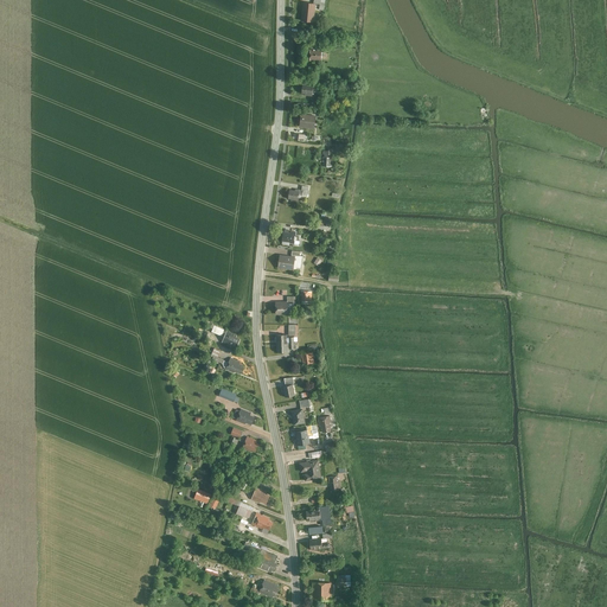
[(318,2),(305,1),(302,20),(315,21),(318,2)]
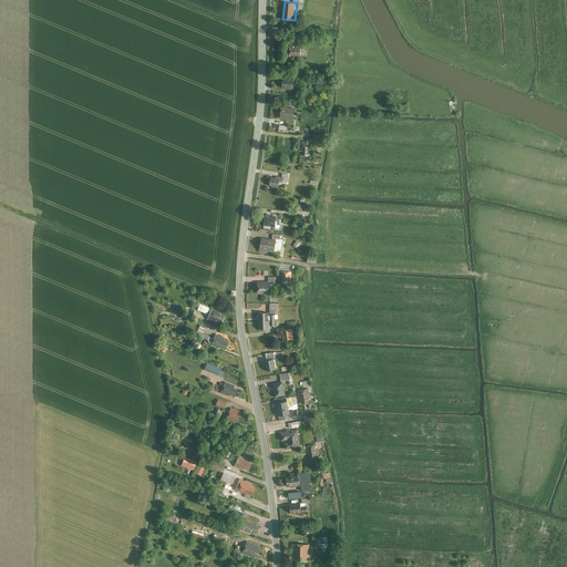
[(297,45),(290,45),(290,57),(297,57),(297,55),(302,55),(302,47),(297,47),(297,45)]
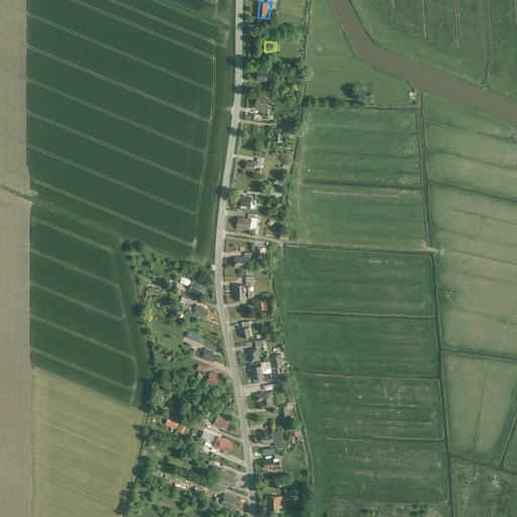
[(269,72),(260,70),(259,79),(268,81),(269,72)]
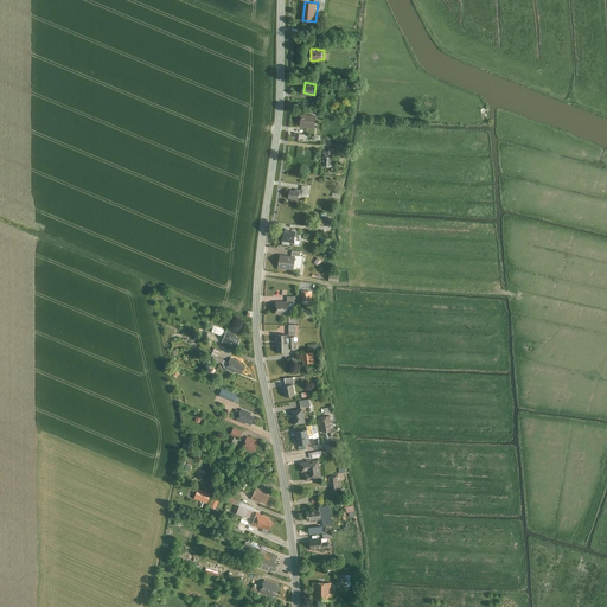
[(318,114),(304,112),(301,126),(315,128),(318,114)]
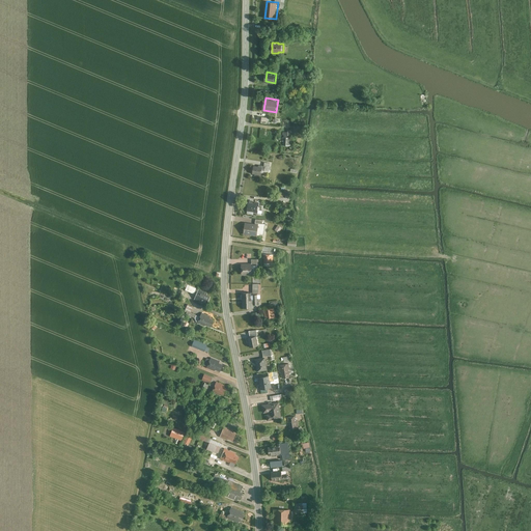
[(291,145),(292,137),(283,137),(283,141),(284,141),(284,145),(291,145)]
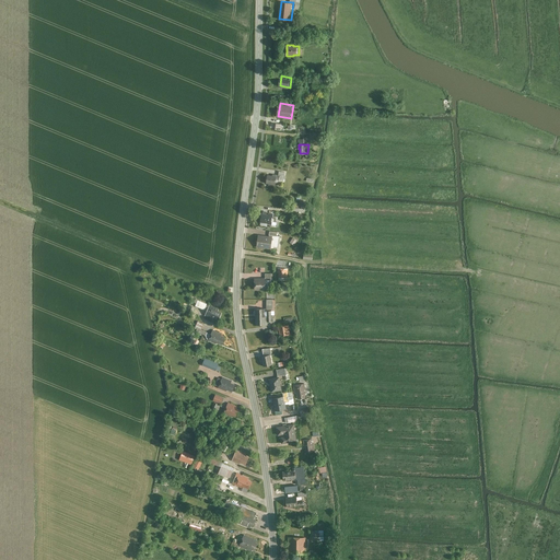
[(275,175),(268,174),(267,183),(270,183),(270,185),(277,186),(278,179),(281,179),(281,175),(275,173),(275,175)]
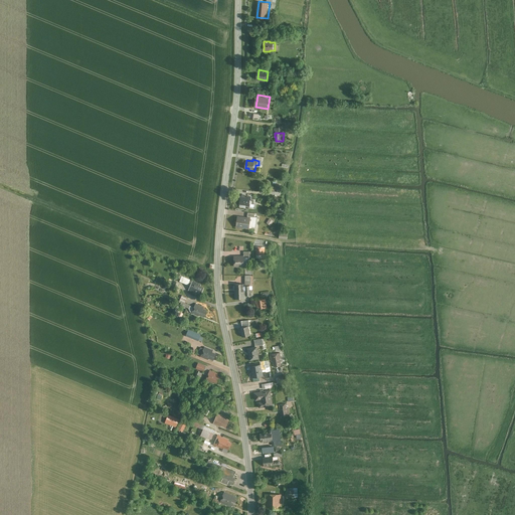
[(251,206),(252,196),(247,195),(247,196),(241,195),(240,203),(247,204),(247,205),(251,206)]
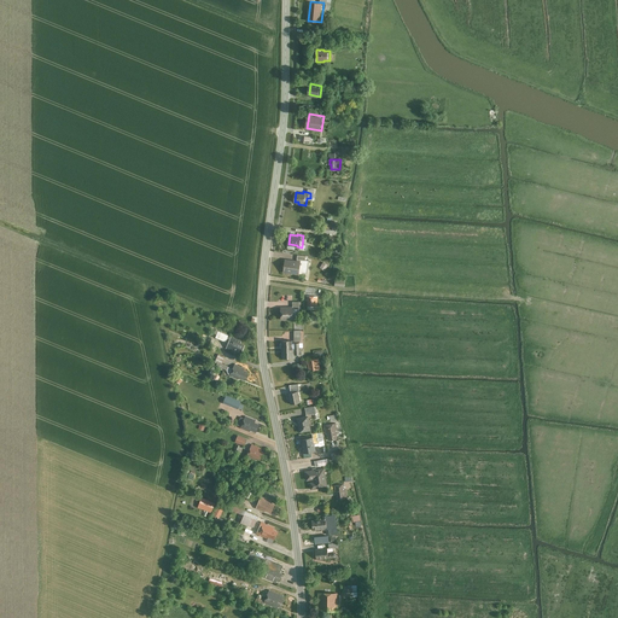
[(302,260),(286,257),(284,272),(301,273),(302,260)]
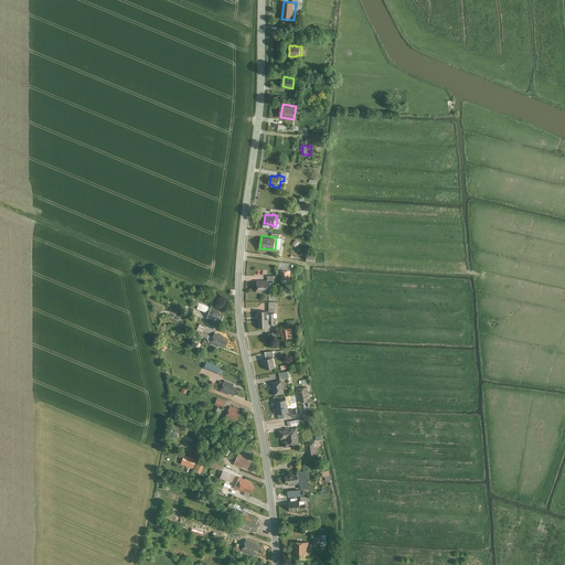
[(291,270),(280,270),(280,277),(281,277),(281,279),(290,279),(291,270)]
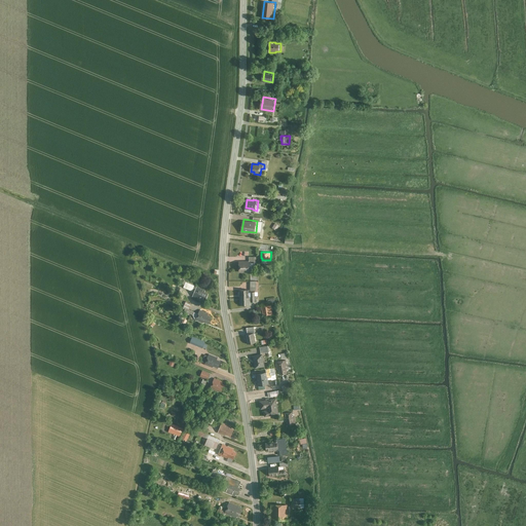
[(252,260),(240,260),(240,271),(252,271),(252,260)]
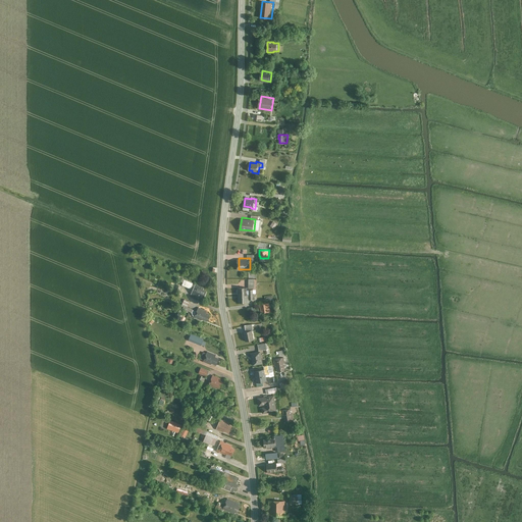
[(193,289),(195,282),(185,279),(183,284),(193,289)]
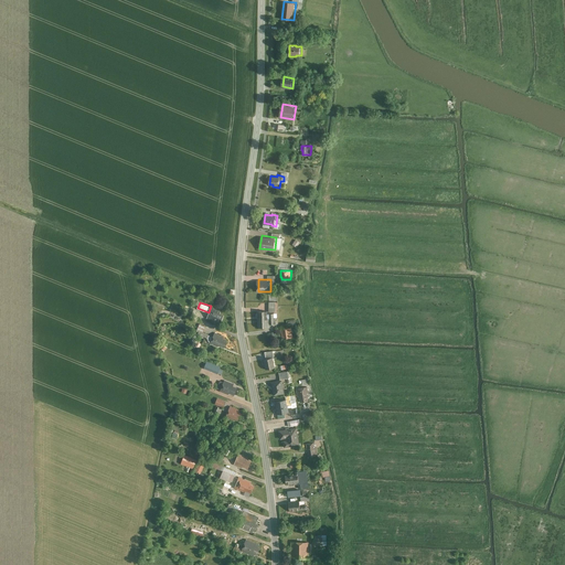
[(222,311),(212,307),(208,319),(215,322),(216,320),(222,322),(225,315),(221,313),(222,311)]
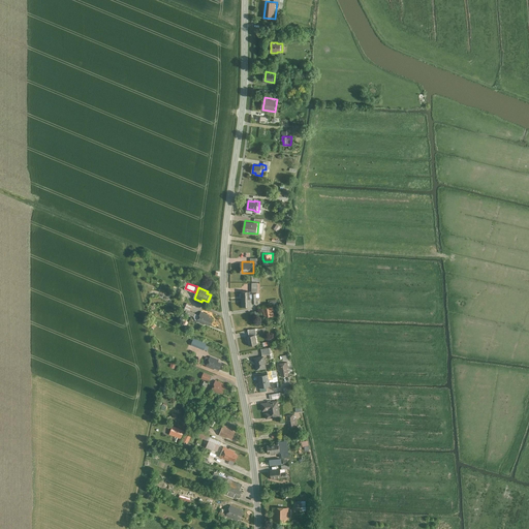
[(252,306),(251,291),(242,291),(243,306),(252,306)]
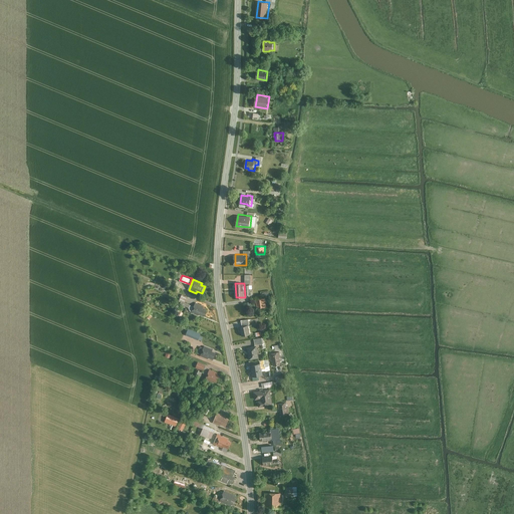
[(190,306),(191,304),(186,302),(188,296),(182,294),(179,303),(190,306)]
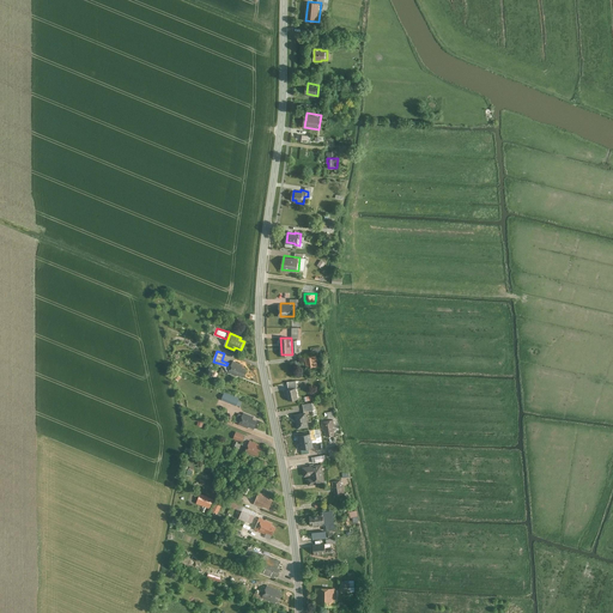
[(317,359),(317,354),(304,357),(305,362),(307,362),(308,368),(317,366),(316,359),(317,359)]
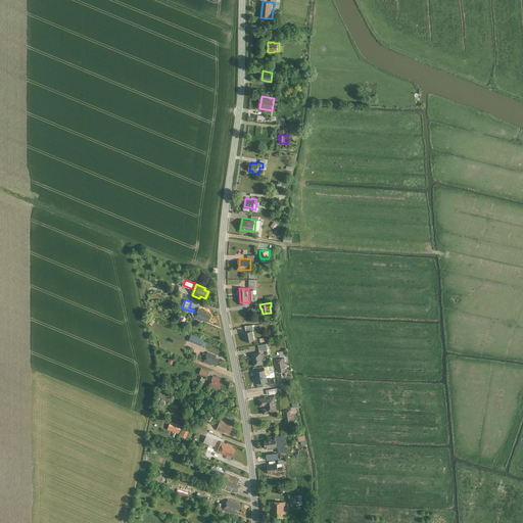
[(208,311),(199,307),(195,318),(202,321),(203,319),(208,321),(211,315),(207,313),(208,311)]
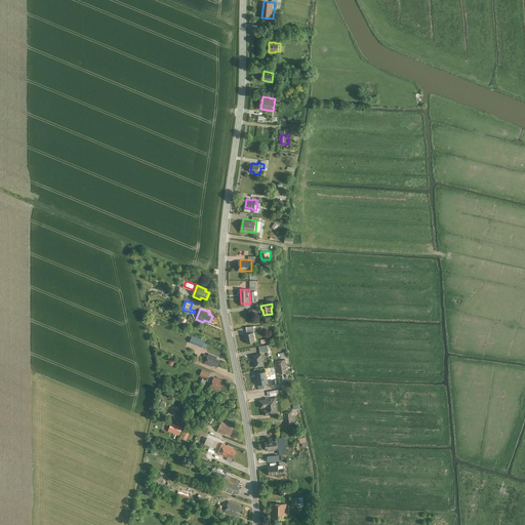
[(256,340),(254,331),(245,333),(247,342),(256,340)]
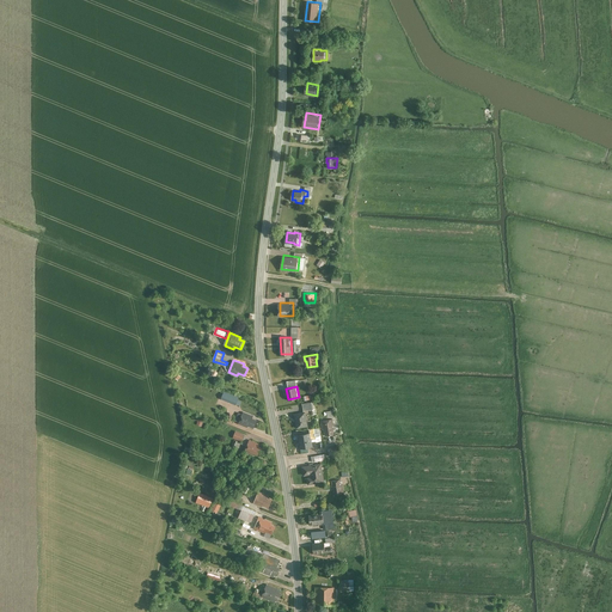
[(240,397),(225,391),(222,398),(238,404),(240,397)]
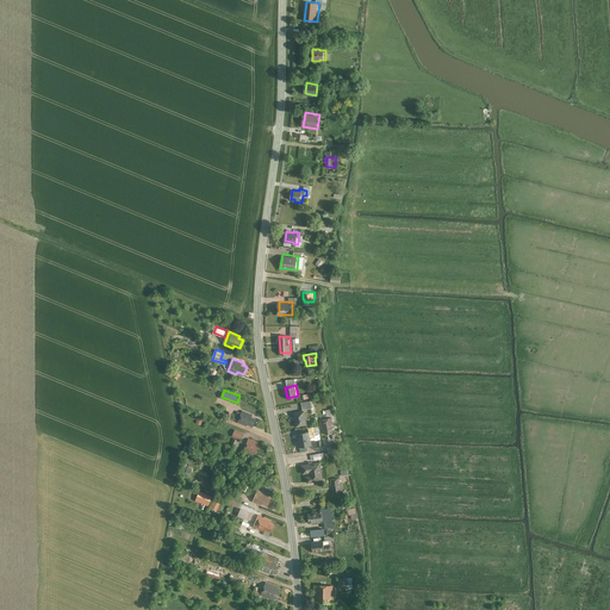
[(312,412),(316,411),(313,399),(302,402),(304,409),(311,408),(312,412)]
